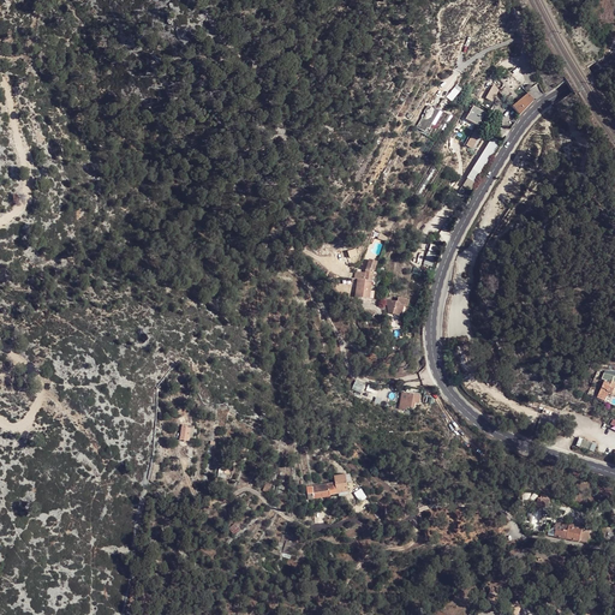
[(497,91),(519,115),(532,100),(507,70),(506,71),(500,76),(490,83),(491,84),(497,91)]
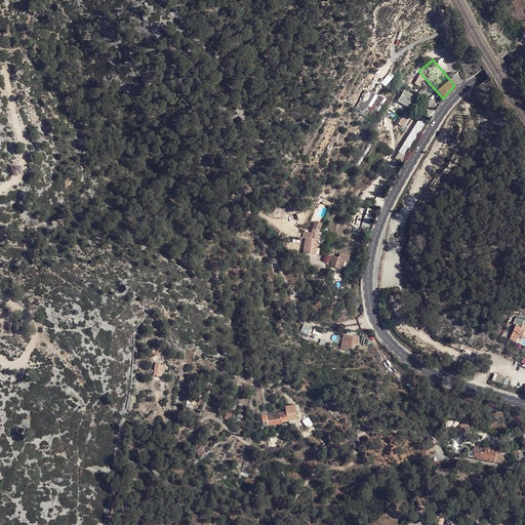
[(390,72),(381,83),(386,86),(394,75),(390,72)]
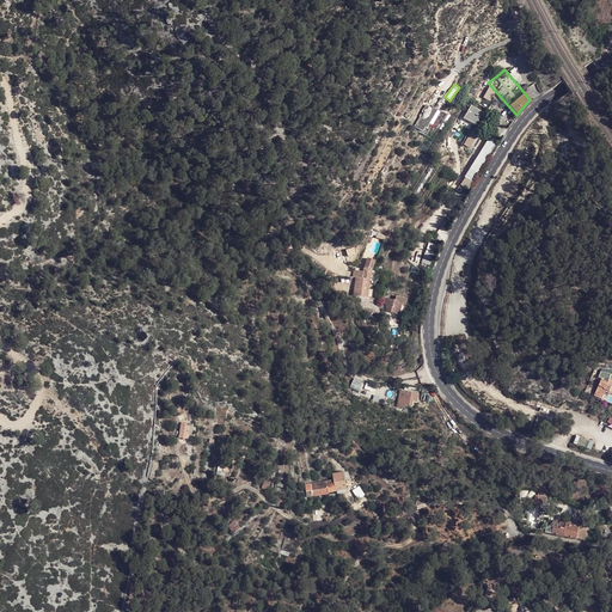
[(495,91),(489,84),(482,97),(489,102),(495,91)]
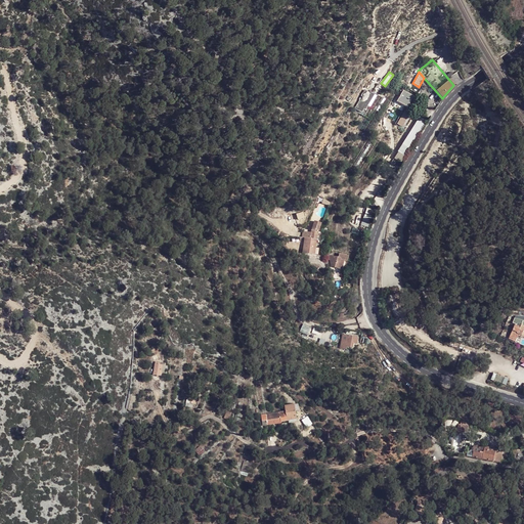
[(401,90),(395,101),(409,110),(416,97),(401,90)]
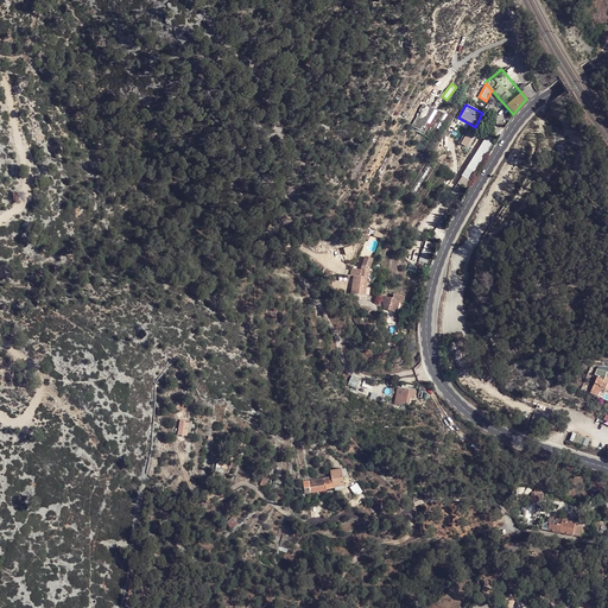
[(435,112),(424,106),(417,118),(415,116),(409,126),(412,128),(411,130),(420,134),(435,112)]
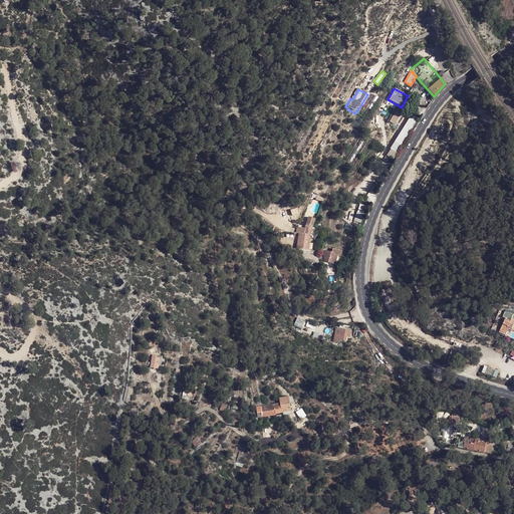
[(373,96),(354,127),(356,130),(377,97),(373,96)]
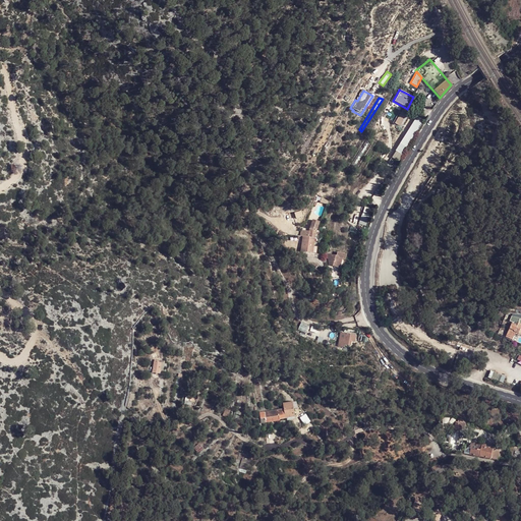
[(383,100),(362,132),(365,133),(386,101),(383,100)]
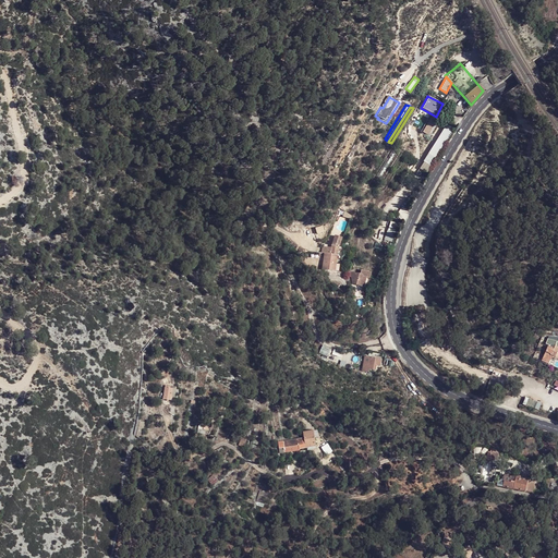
[(414,109),(392,144),(397,146),(417,111),(414,109)]
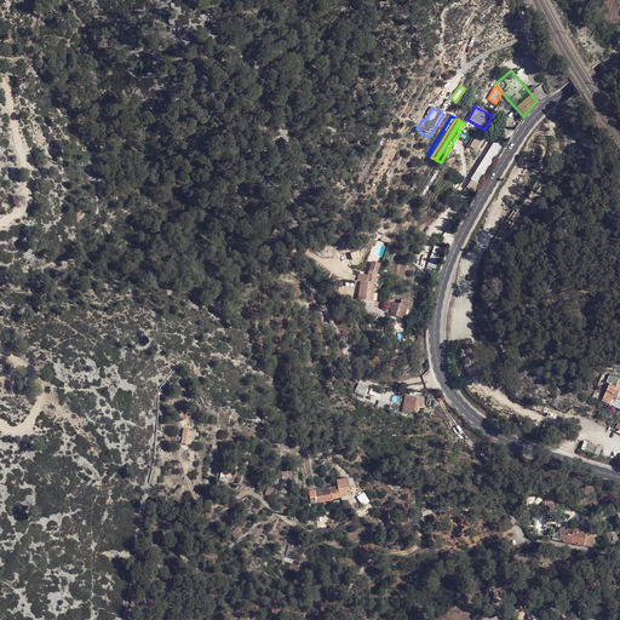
[(466,125),(442,164),(446,166),(470,127),(466,125)]
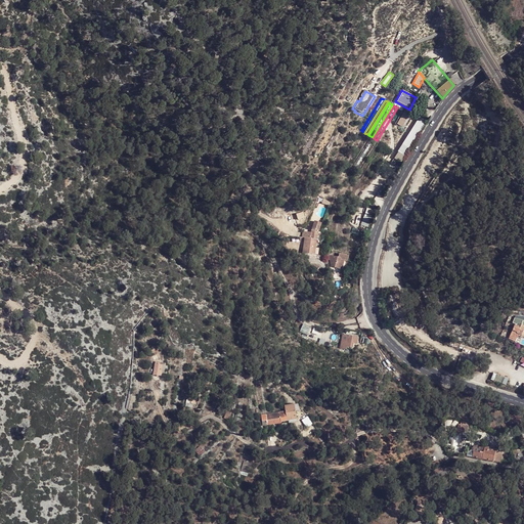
[(398,107),(378,140),(381,142),(401,110),(398,107)]
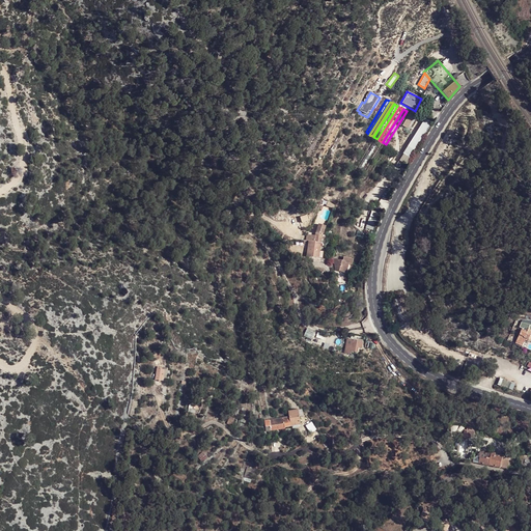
[(410,112),(400,124),(403,127),(404,128),(406,128),(414,114),(410,112)]
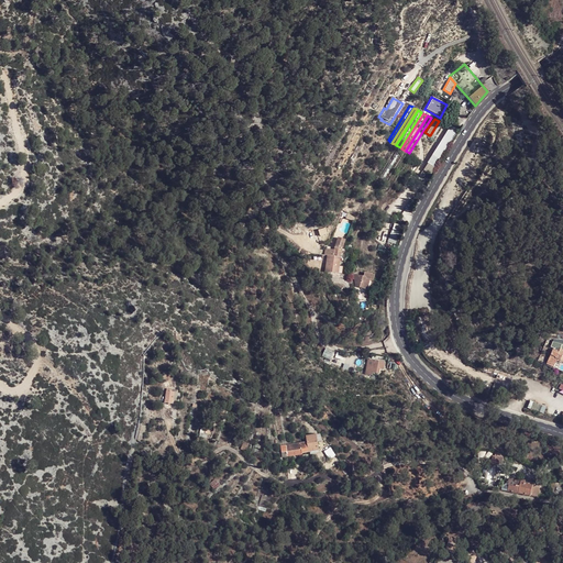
[(445,125),(422,162),(434,168),(456,132),(445,125)]
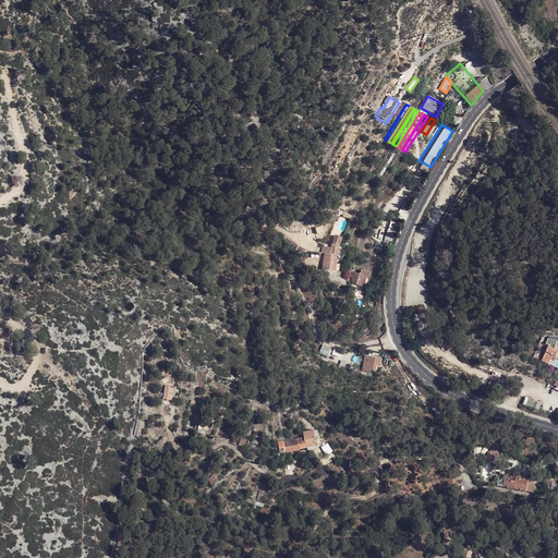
[(424,133),(421,131),(420,131),(407,153),(410,155),(424,133)]
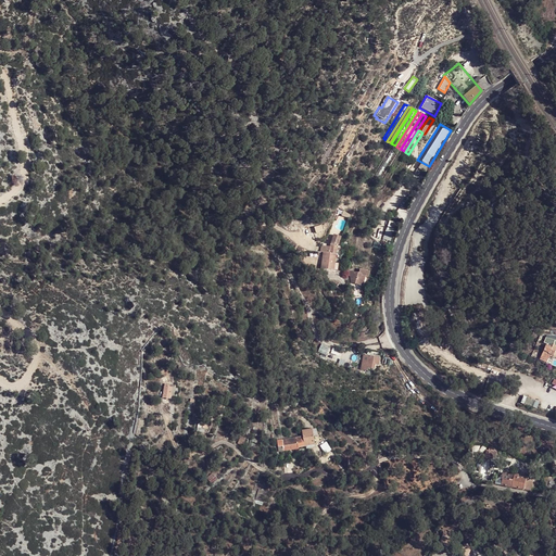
[(425,134),(424,134),(411,155),(414,159),(428,136),(425,134)]
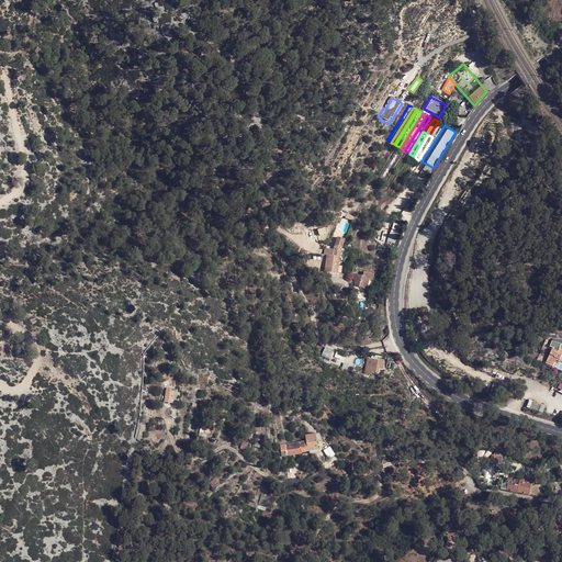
[(475,144),(476,156),(490,155),(489,143),(475,144)]
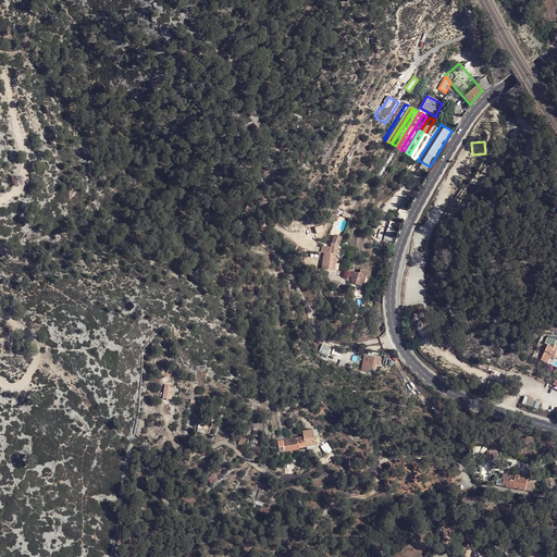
[(395,150),(374,184),(378,186),(399,152),(395,150)]
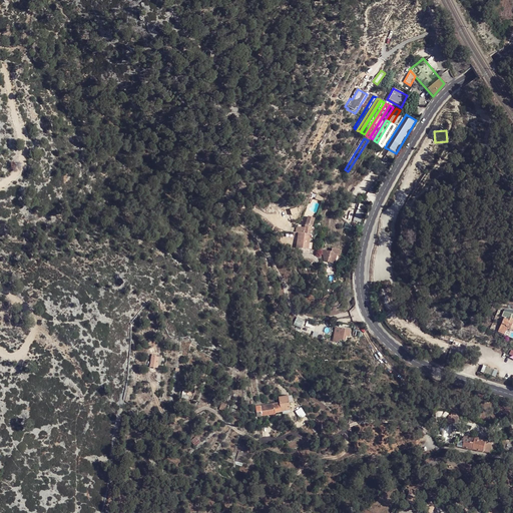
[(369,141),(349,172),(352,174),(372,143),(369,141)]
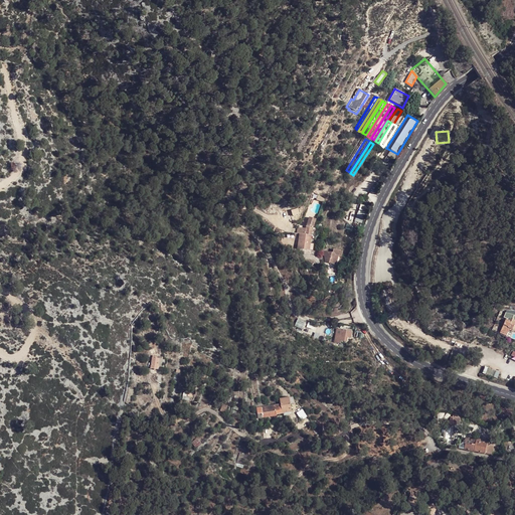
[(374,145),(355,175),(358,177),(378,147),(374,145)]
